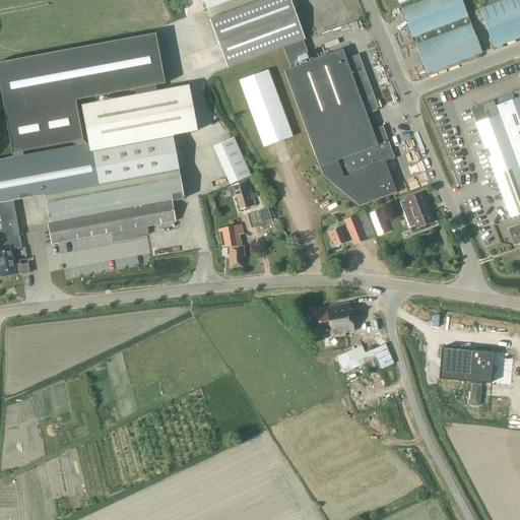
[(202,0),(206,9),(232,0),(202,0)]
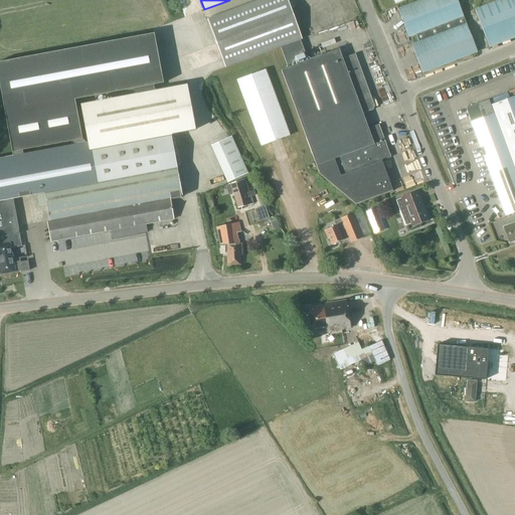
[(280,47),(300,40),(302,39),(287,0),(259,0),(207,19),(225,67),(280,47)]
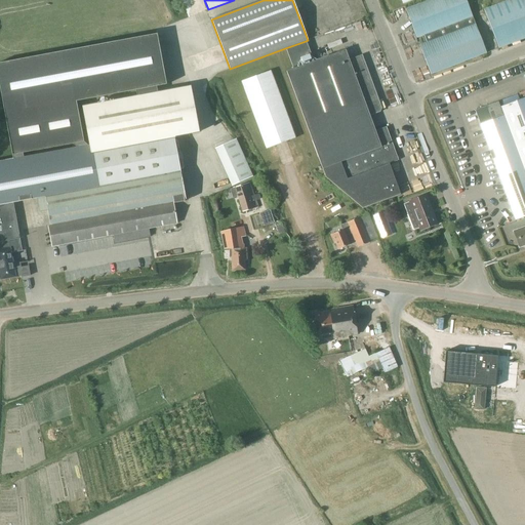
[(423,35),(472,16),(465,0),(429,0),(405,9),(416,38),(423,35)]
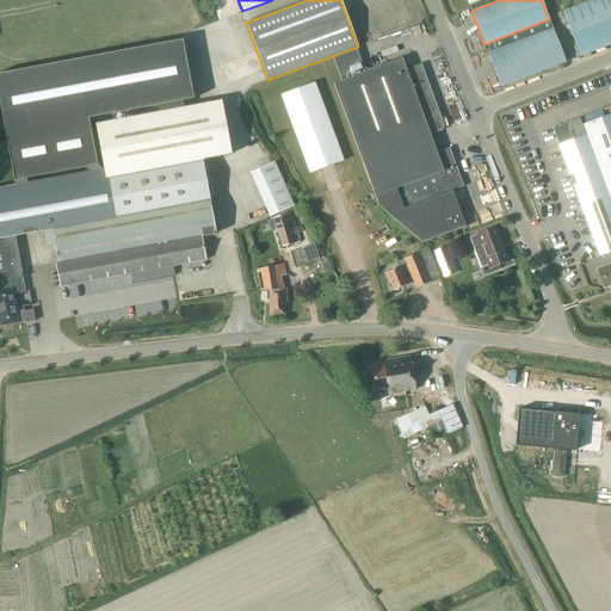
[(580,56),(610,44),(610,0),(592,0),(563,12),(580,56)]
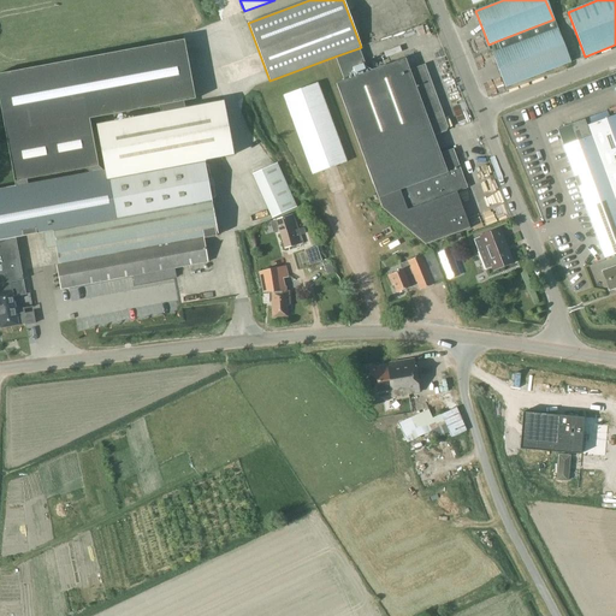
[(505,87),(570,63),(554,19),(497,41),(501,51),(492,53),(505,87)]
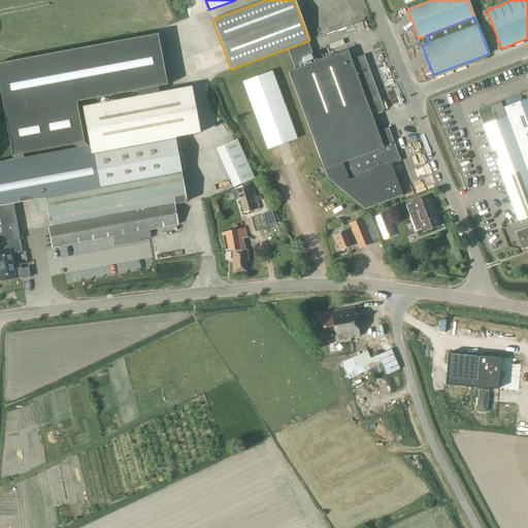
[(76,102),(167,86),(157,34),(0,63),(0,93),(12,156),(84,142),(76,102)]
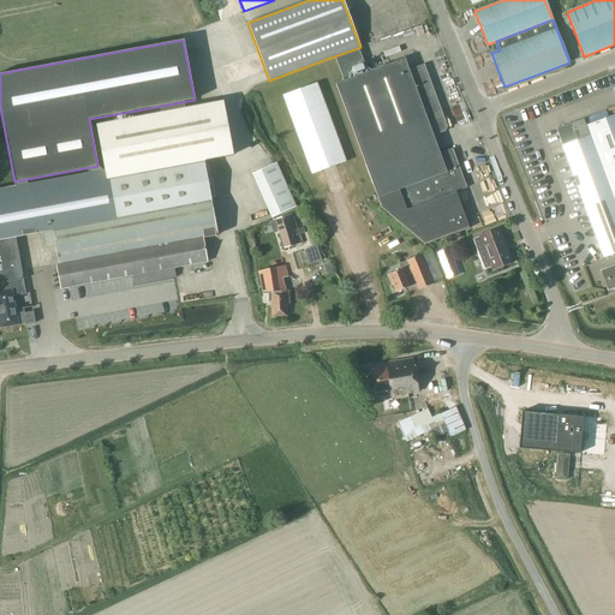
[(358,48),(334,57),(344,81),(335,84),(377,198),(381,208),(424,244),(451,234),(459,232),(469,228),(455,191),(466,187),(452,149),(440,154),(433,136),(445,131),(447,127),(424,65),(408,70),(404,59),(366,72),(358,48)]
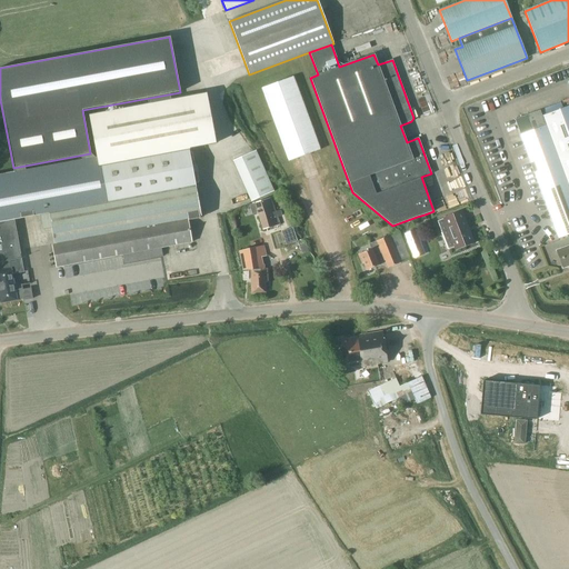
[(288,161),(320,150),(292,77),(261,88),(288,161)]
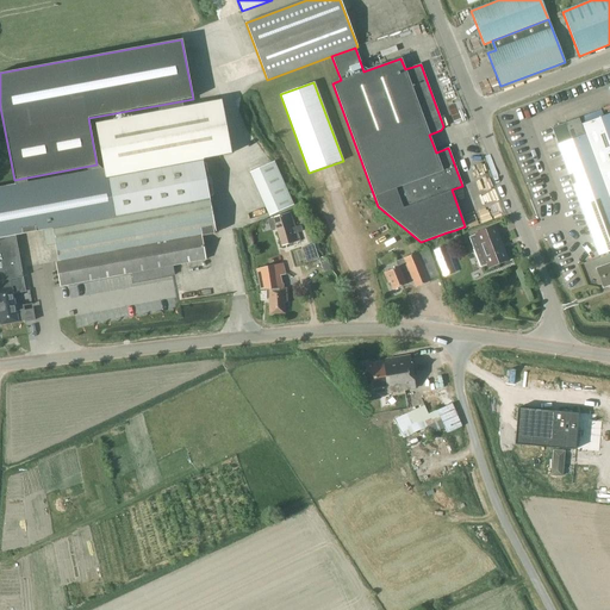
[(25,321),(24,311),(23,305),(16,306),(13,293),(20,292),(20,287),(24,286),(22,277),(14,234),(42,229),(45,246),(54,243),(57,261),(55,261),(60,285),(130,272),(132,281),(174,273),(172,265),(205,257),(200,235),(215,232),(201,159),(231,154),(221,100),(95,124),(104,169),(0,187),(0,324),(18,322),(25,321)]
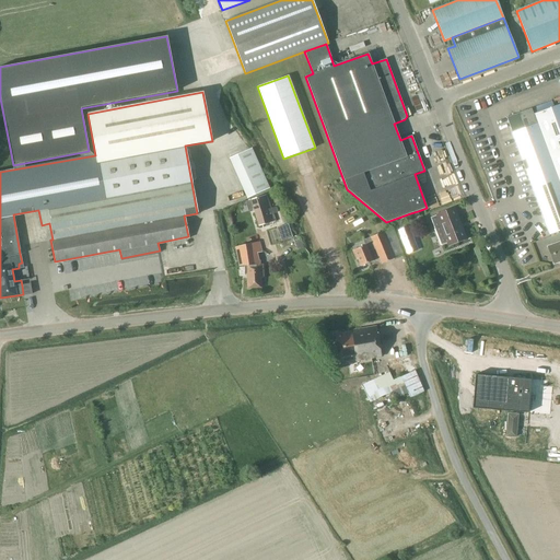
[(549,234),(559,230),(559,104),(544,111),(541,105),(506,117),(512,132),(549,234)]
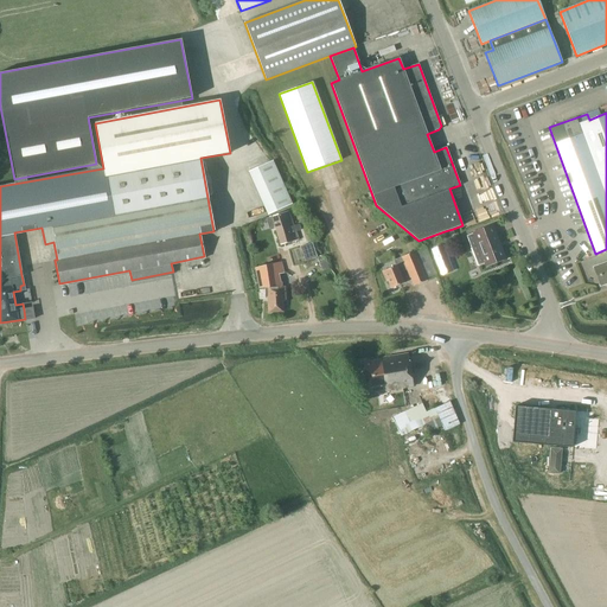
[(267,216),(293,204),(273,160),(248,172),(267,216)]
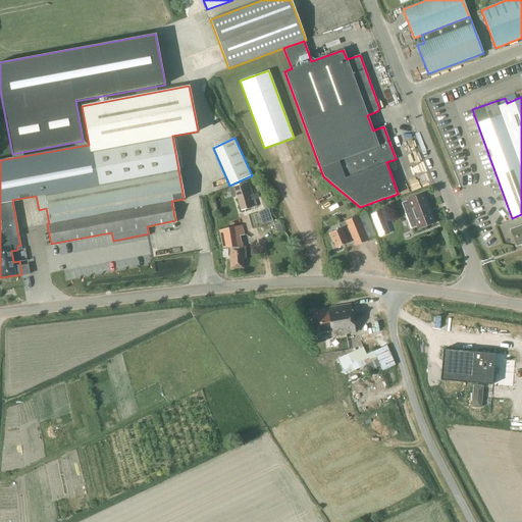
[(248,181),(232,186),(233,189),(228,190),(230,197),(236,195),(241,211),(256,206),(254,199),(257,199),(255,194),(252,194),(248,181)]
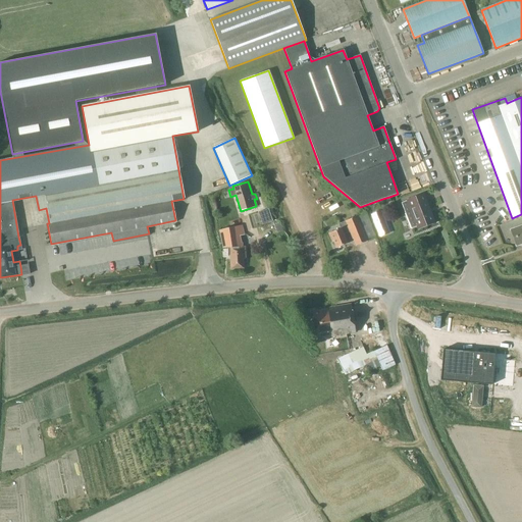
[(285,193),(279,195),(290,221),(296,219),(285,193)]
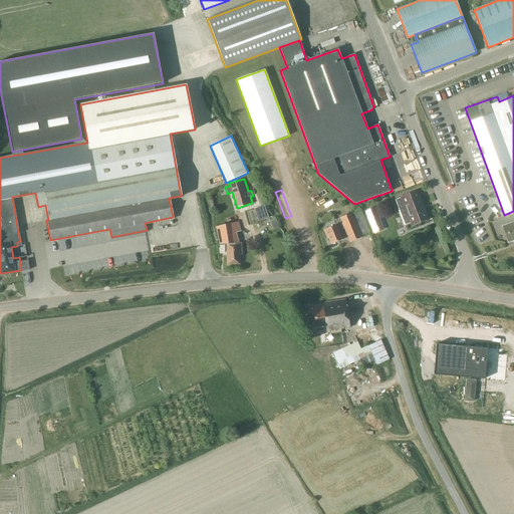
[(414,201),(412,194),(395,200),(405,225),(411,223),(412,224),(427,219),(419,199),(414,201)]
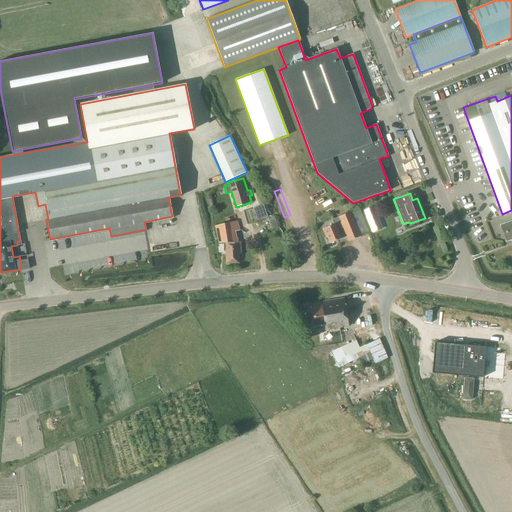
[(253,208),(257,220),(267,217),(263,205),(253,208)]
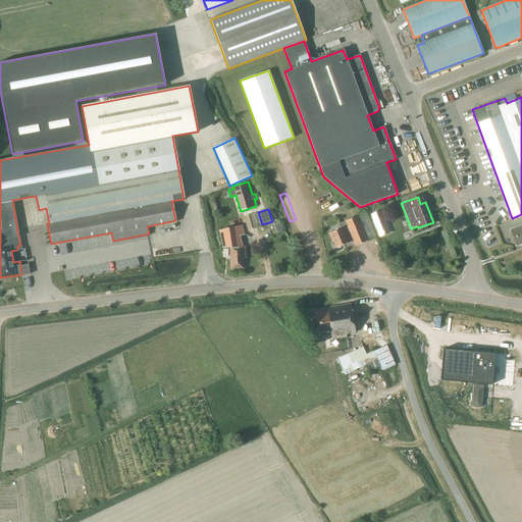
[(382,223),(384,222),(380,211),(370,215),(378,233),(385,230),(382,223)]
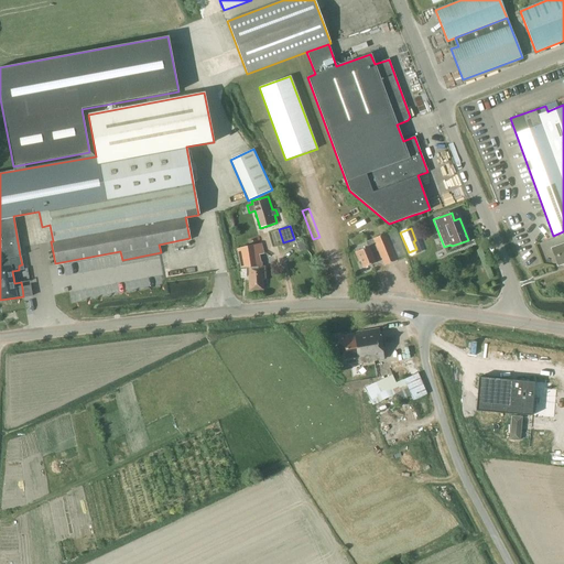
[(405,257),(394,230),(372,239),(366,242),(367,247),(355,252),(358,261),(360,261),(362,268),(376,263),(371,253),(378,250),(383,266),(405,257)]
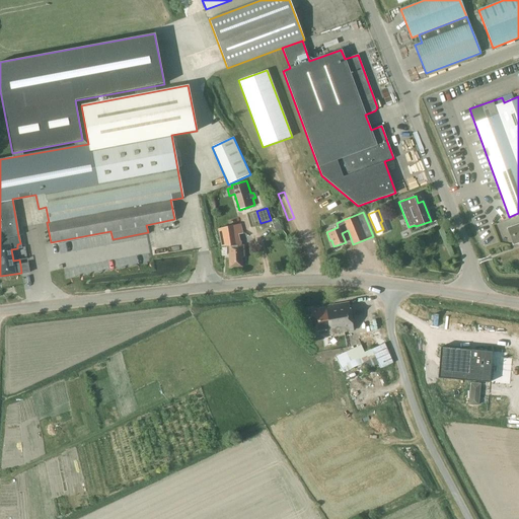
[(240,245),(240,242),(238,241),(237,235),(242,234),(240,224),(231,226),(218,229),(221,246),(226,246),(226,254),(228,254),(229,268),(241,267),(241,257),(243,257),(243,245),(240,245)]
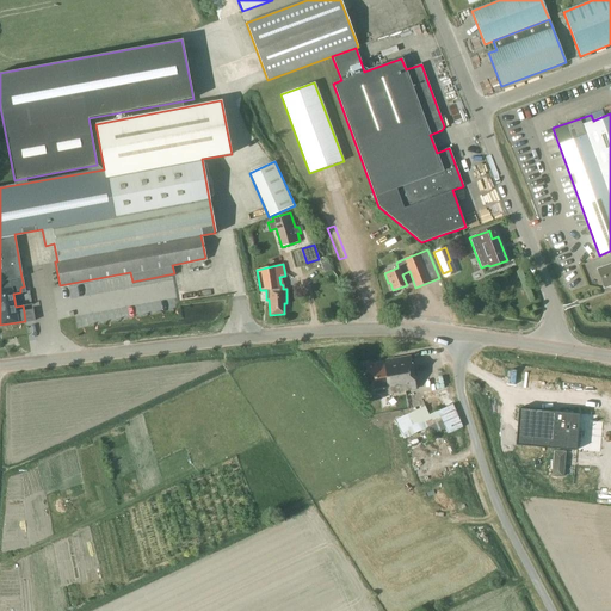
[(610,264),(597,270),(604,288),(610,285),(610,264)]
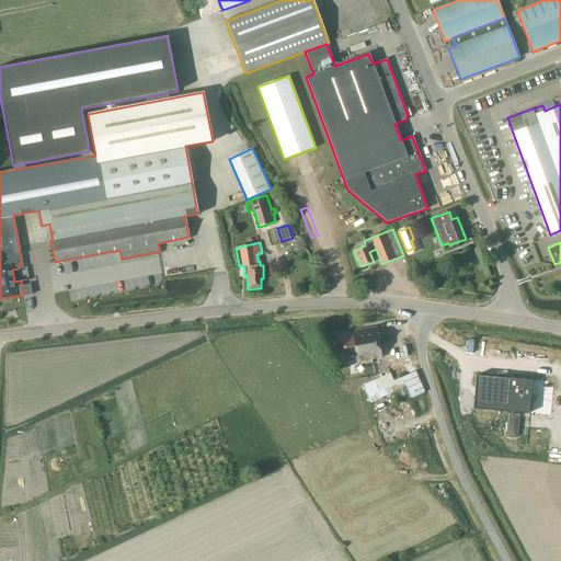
[(22,286),(23,295),(23,296),(32,295),(31,284),(22,286)]
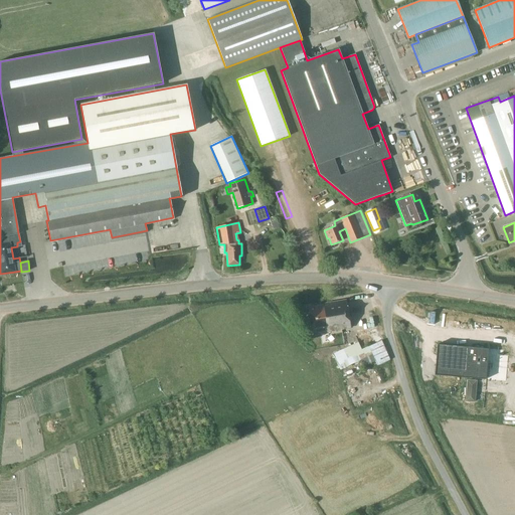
[(319,333),(350,328),(346,300),(322,304),(323,305),(308,308),(311,332),(318,331),(319,333)]
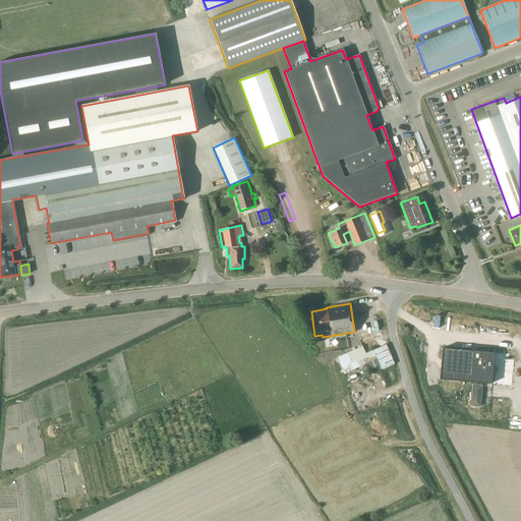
[(365,354),(362,346),(336,358),(344,374),(375,358),(382,370),(394,364),(385,345),(365,354)]
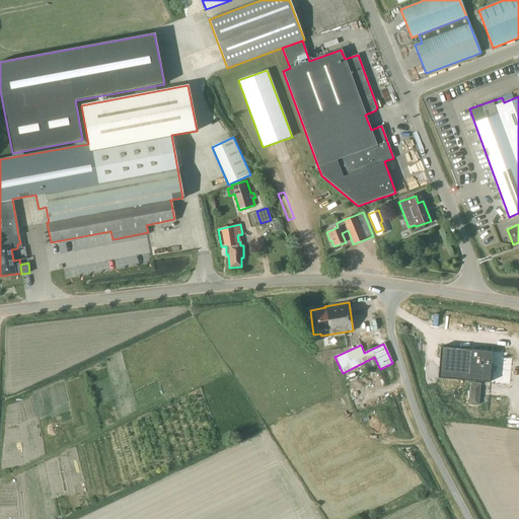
[(440,348),(437,378),(489,382),(492,352),(440,348)]
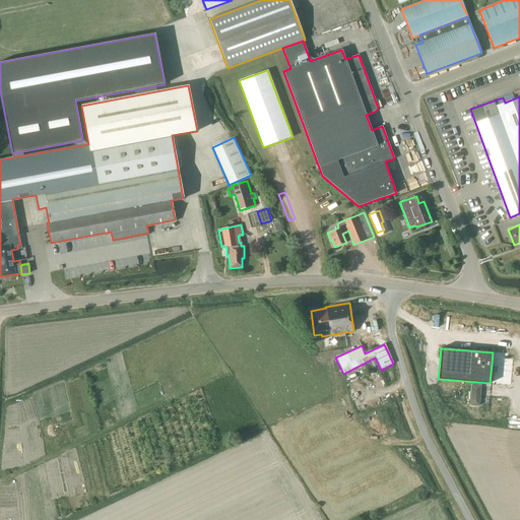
[(493,352),(490,383),(511,385),(513,354),(493,352)]
